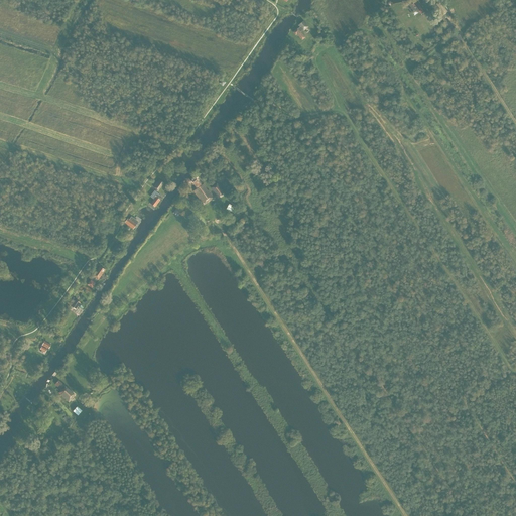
[(443,15),(449,11),(445,7),(444,7),(439,0),(434,3),(443,15)]
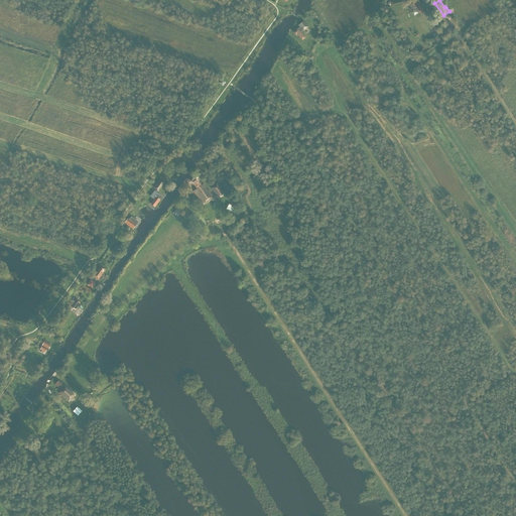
[(411,12),(416,9),(417,8),(421,14),(424,12),(416,1),(413,3),(414,4),(413,5),(411,3),(406,6),(411,12)]
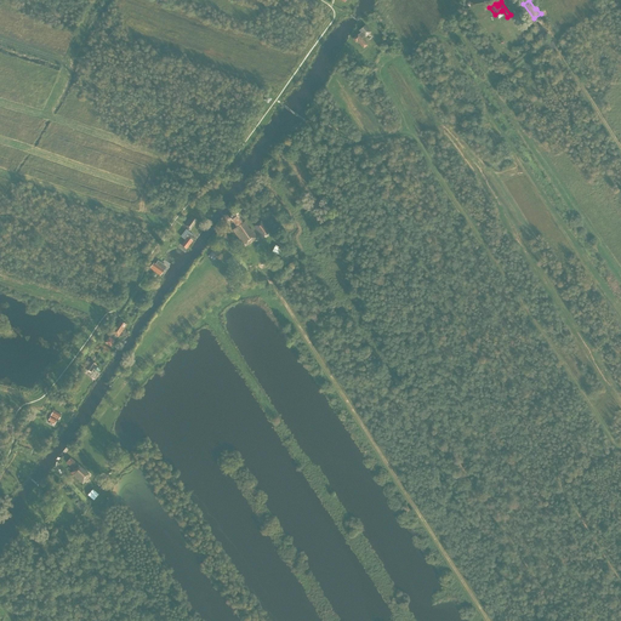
[(362,32),(359,34),(353,38),(357,43),(358,41),(364,47),(369,45),(363,38),(365,35),(366,36),(371,32),(366,26),(360,30),(362,32)]
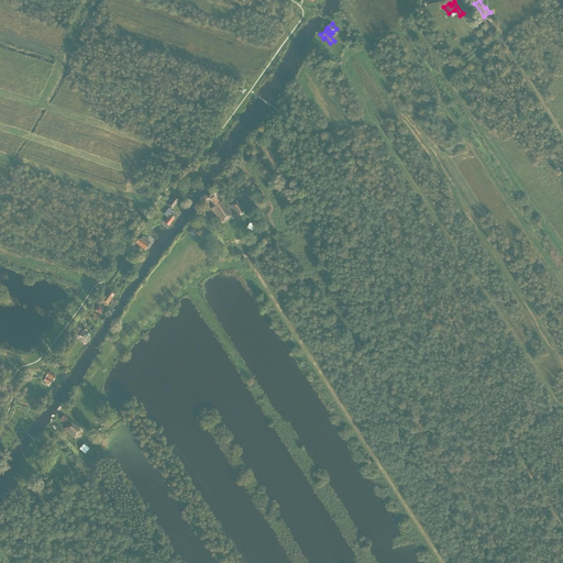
[(483,37),(485,41),(496,32),(493,29),(483,37)]
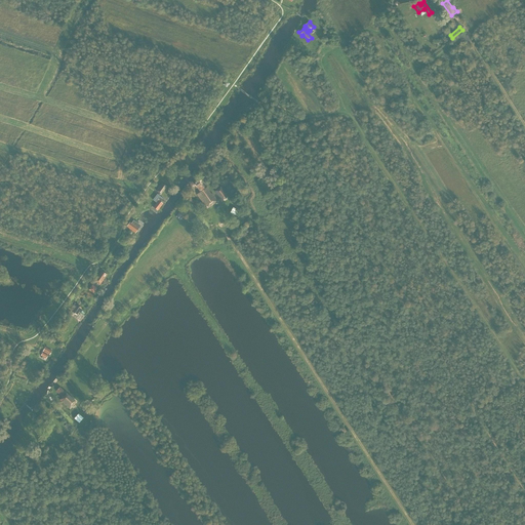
[(204,189),(200,183),(196,186),(200,192),(197,194),(205,206),(207,204),(209,207),(218,201),(212,193),(211,194),(207,187),(204,189)]
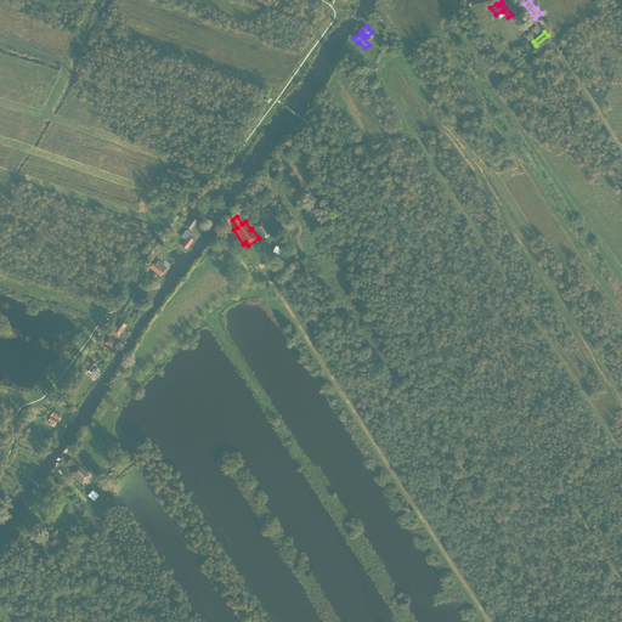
[(188,230),(188,231),(186,230),(181,237),(185,241),(181,246),(186,249),(193,241),(190,238),(193,235),(188,232),(190,231),(197,221),(192,218),(186,226),(188,228),(187,230),(188,230)]
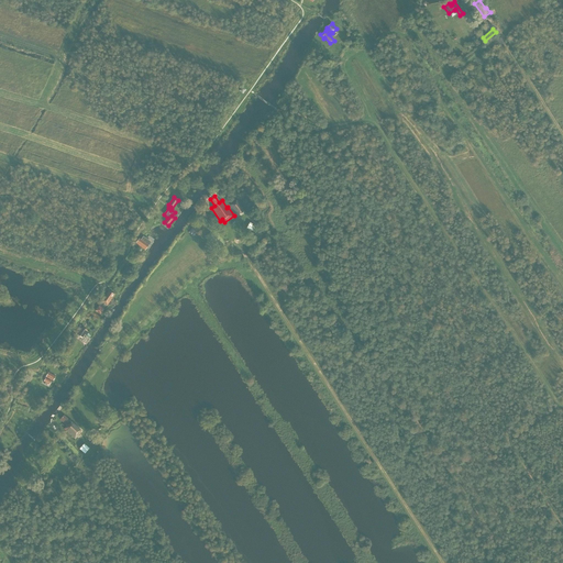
[(244,210),(238,200),(231,205),(238,214),(244,210)]
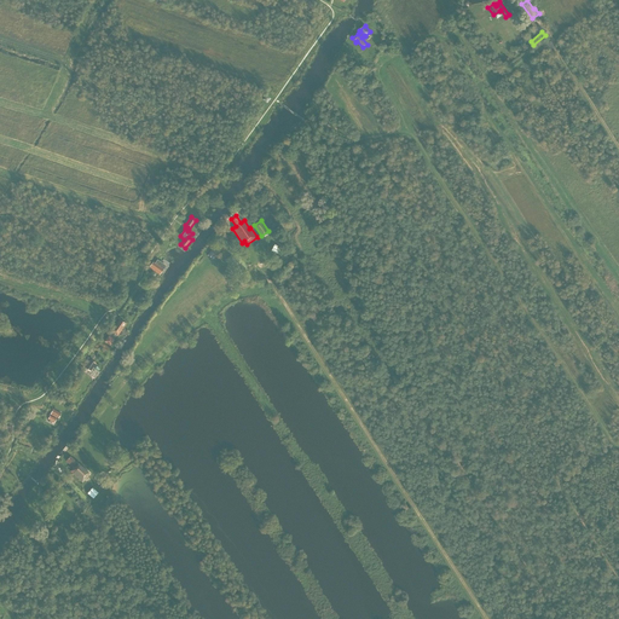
[(163,270),(152,262),(149,267),(160,275),(163,270)]
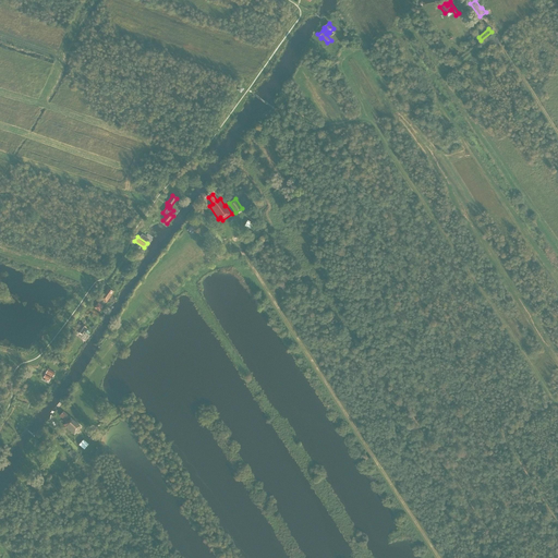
[(108,288),(100,299),(101,300),(98,303),(95,307),(99,311),(102,306),(105,302),(106,303),(113,292),(108,288)]
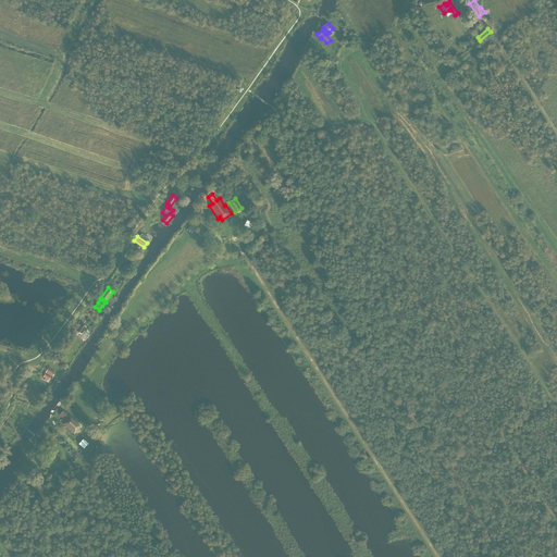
[(76,331),(82,334),(86,327),(81,323),(76,331)]
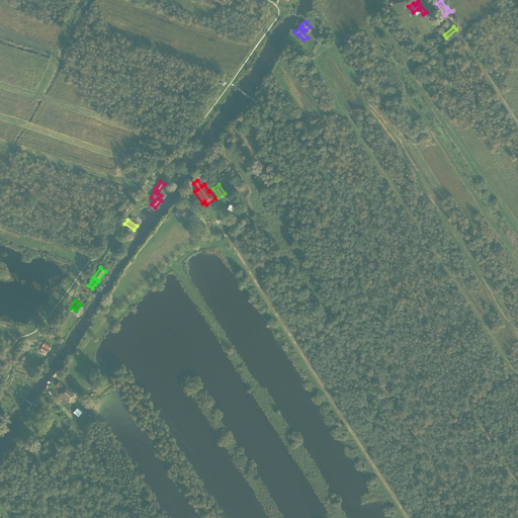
[(65,386),(59,381),(56,385),(62,392),(59,395),(69,404),(75,397),(67,387),(66,389),(65,387),(65,386)]
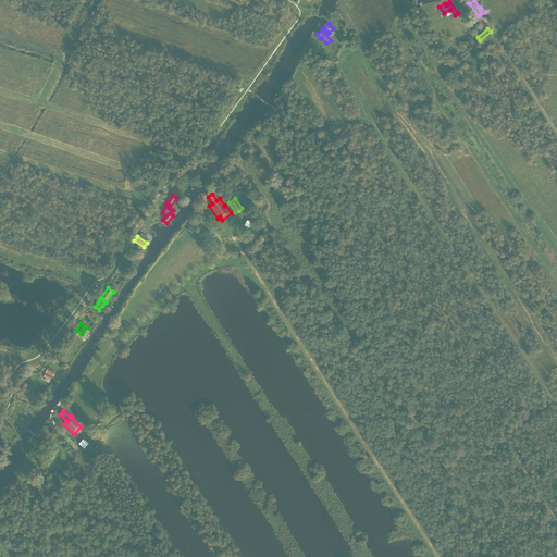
[(46,440),(45,438),(37,444),(41,449),(49,443),(48,442),(46,440)]
